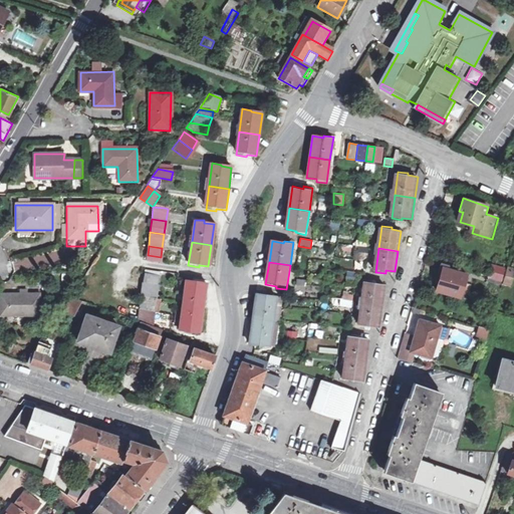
[(493,267),(492,272),(506,276),(508,271),(493,267)]
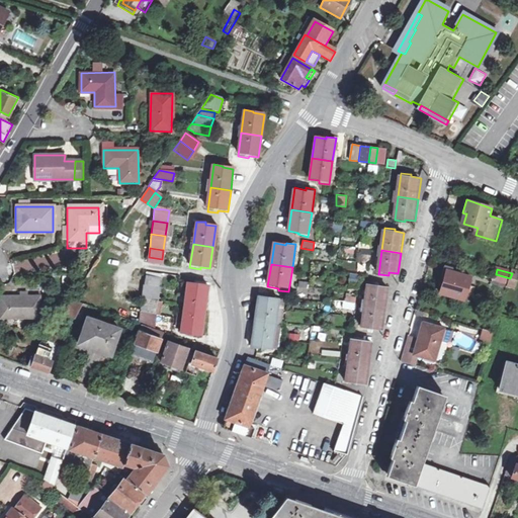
[(442,282),(443,282),(445,283),(442,293),(464,299),(471,277),(446,270),(442,282)]
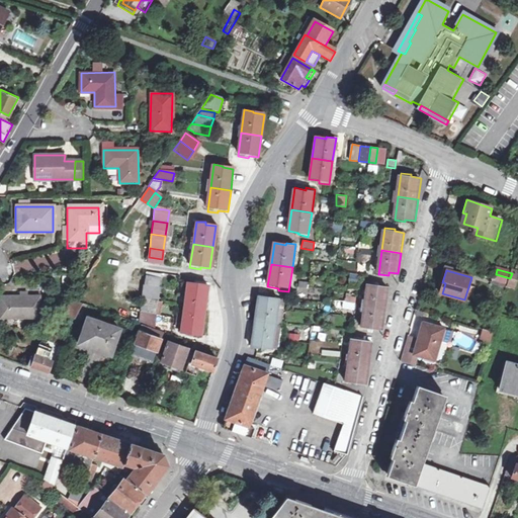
[(496,274),(494,279),(509,283),(510,278),(496,274)]
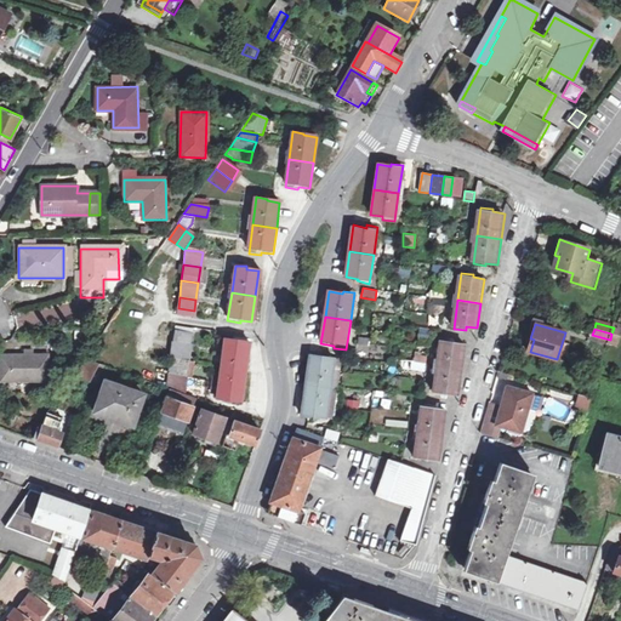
[(192,335),(175,332),(174,342),(191,345),(192,335)]
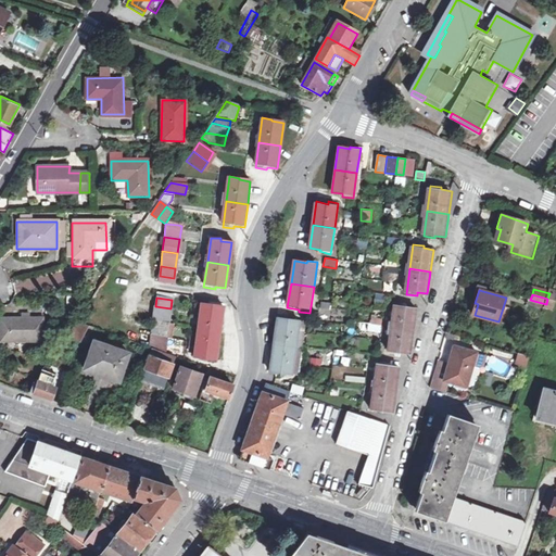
[(198,330),(219,333),(223,304),(212,302),(212,306),(201,304),(198,330)]
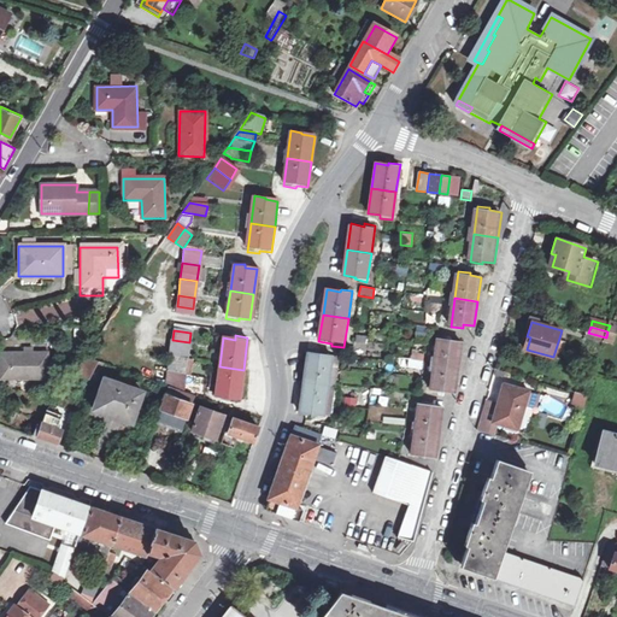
[(438,335),(434,362),(458,365),(462,341),(450,339),(450,336),(438,335)]
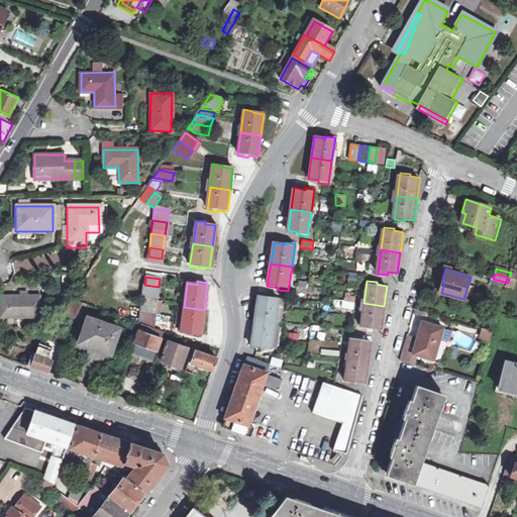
[(159,287),(144,285),(143,294),(158,296),(157,294),(159,287)]
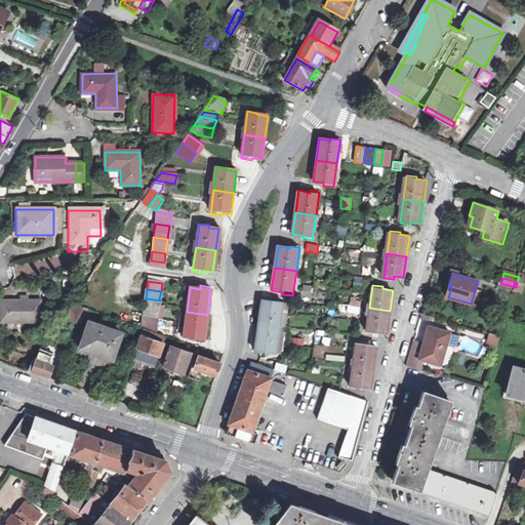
[(279,329),(283,304),(272,301),(272,299),(264,298),(259,326),(279,329)]
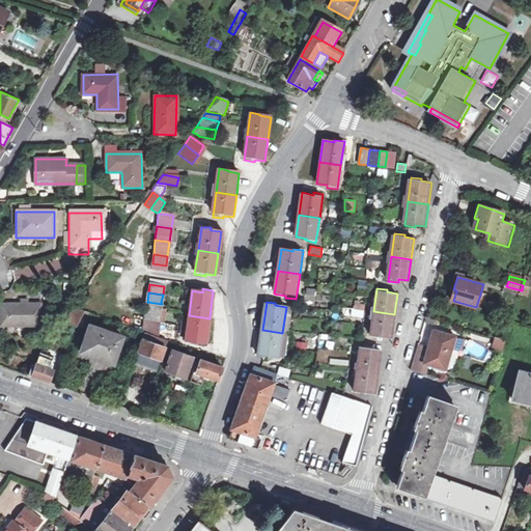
[(343,314),(363,317),(364,304),(353,302),(353,308),(344,307),(343,314)]
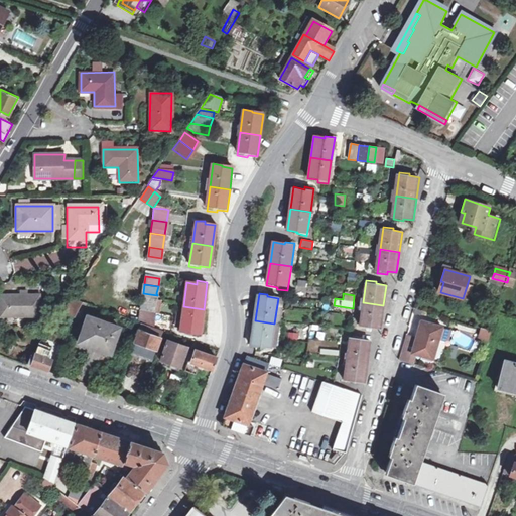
[(40,294),(2,295),(2,316),(41,315),(40,294)]
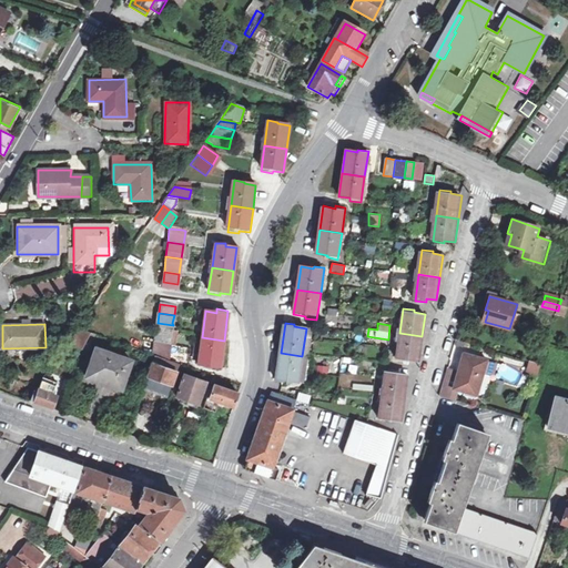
[(306,328),(302,356),(308,358),(313,330),(306,328)]
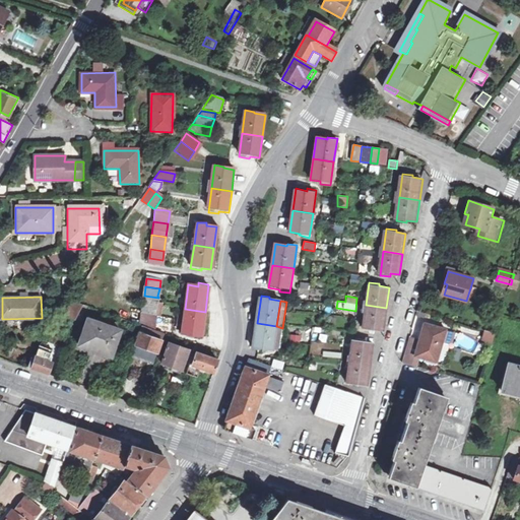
[(76,318),(83,305),(74,302),(65,313),(76,318)]
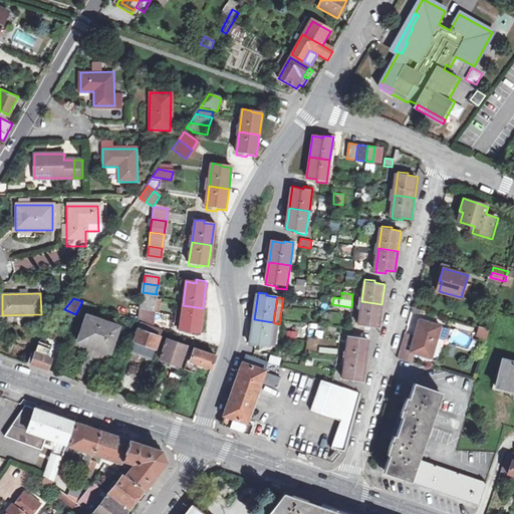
[(156,302),(142,300),(142,309),(155,311),(156,302)]
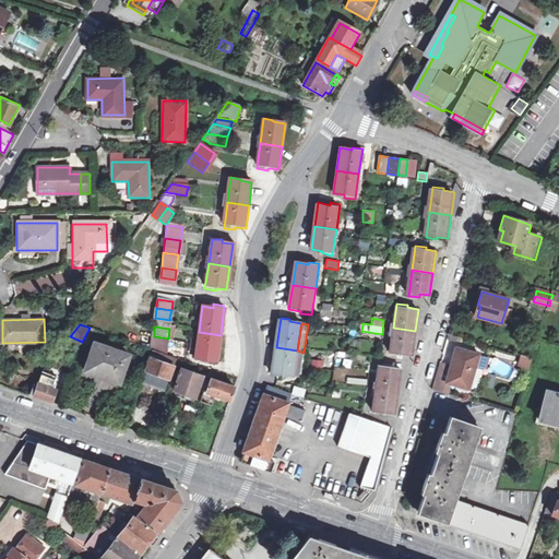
[(411,354),(415,331),(393,328),(389,354),(400,355),(400,353),(411,354)]
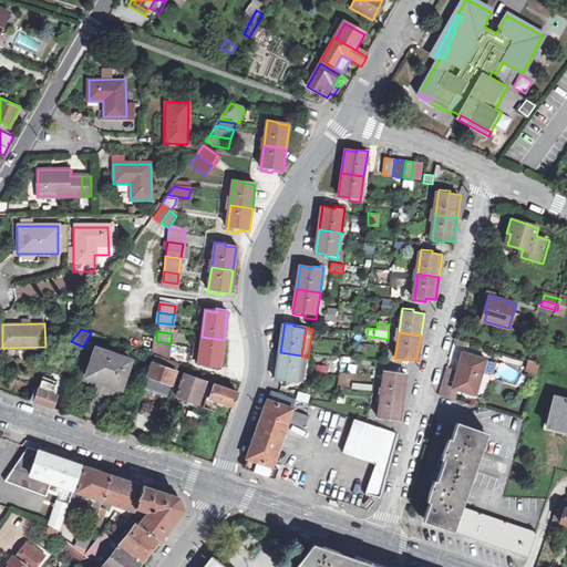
[(220,370),(224,340),(202,337),(198,363),(208,366),(208,369),(220,370)]
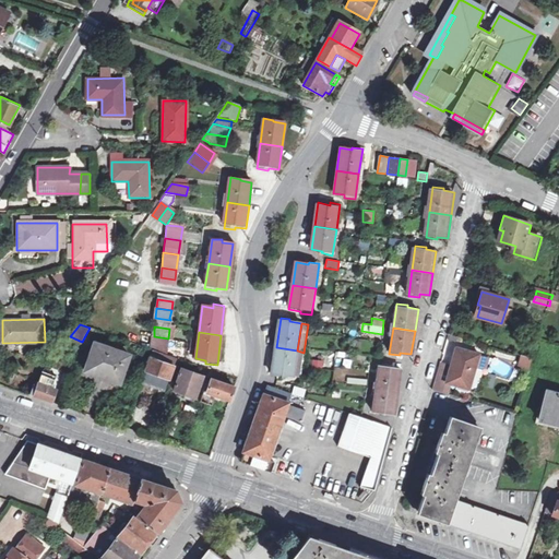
[(154,336),(153,345),(167,347),(168,339),(154,336)]
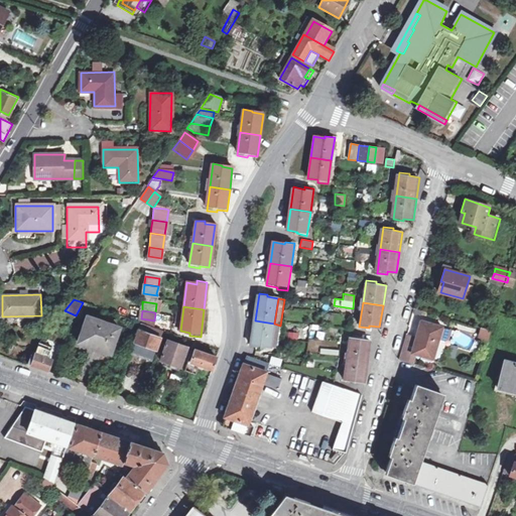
[(95,349),(104,323),(88,317),(79,344),(95,349)]
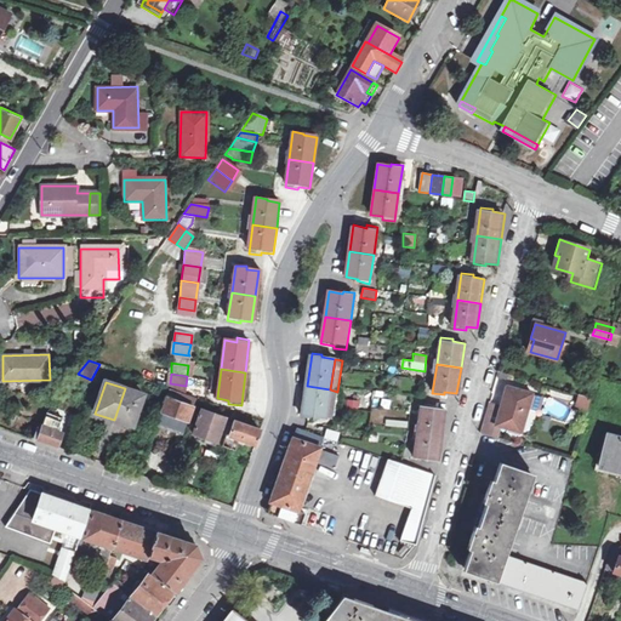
[(186,386),(170,383),(169,388),(171,389),(184,394),(186,386)]
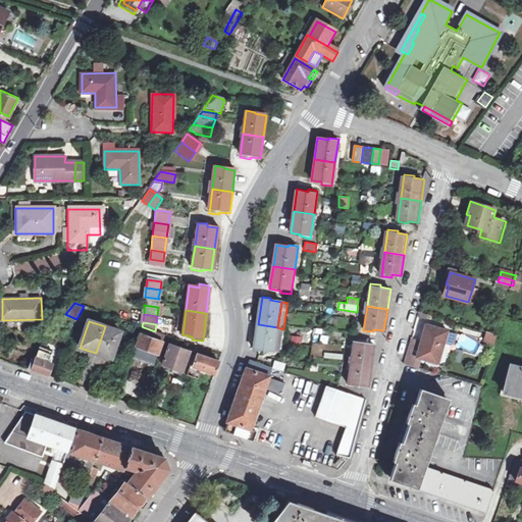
[(277,327),(258,324),(254,352),(263,353),(264,351),(274,352),(277,327)]
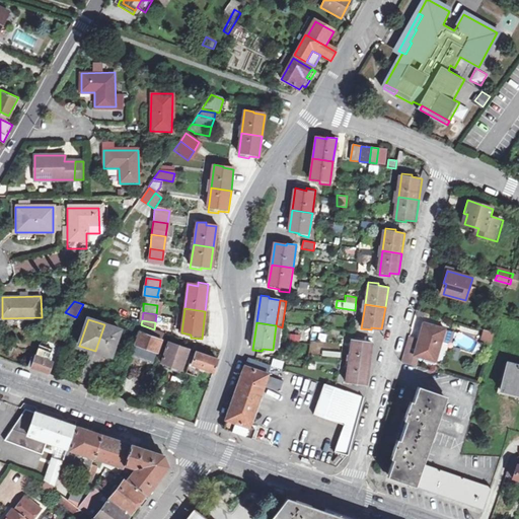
[(444,340),(446,331),(447,329),(426,323),(416,355),(437,361),(444,340)]
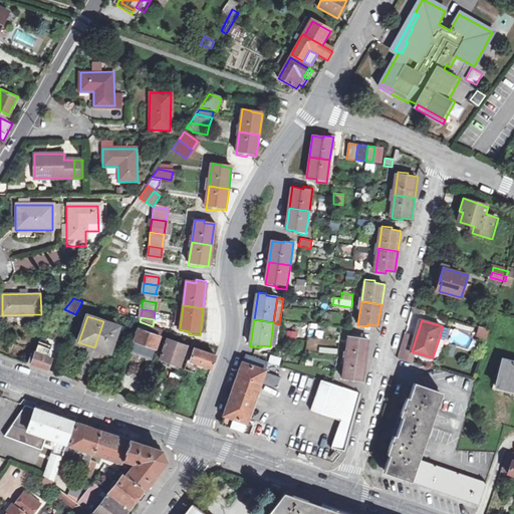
[(119,326),(103,321),(94,347),(109,353),(119,326)]
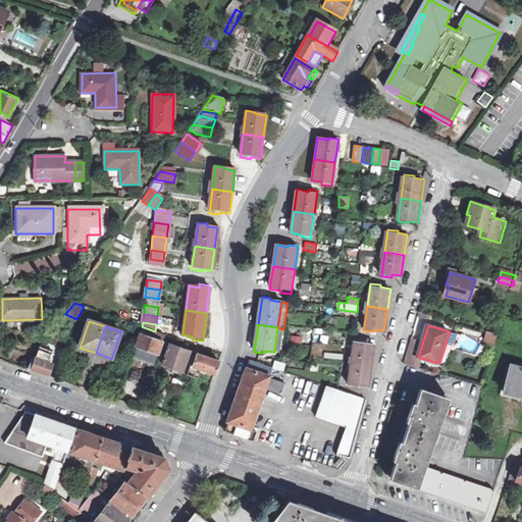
[(142,335),(162,343),(164,334),(160,332),(155,331),(144,327),(142,335)]
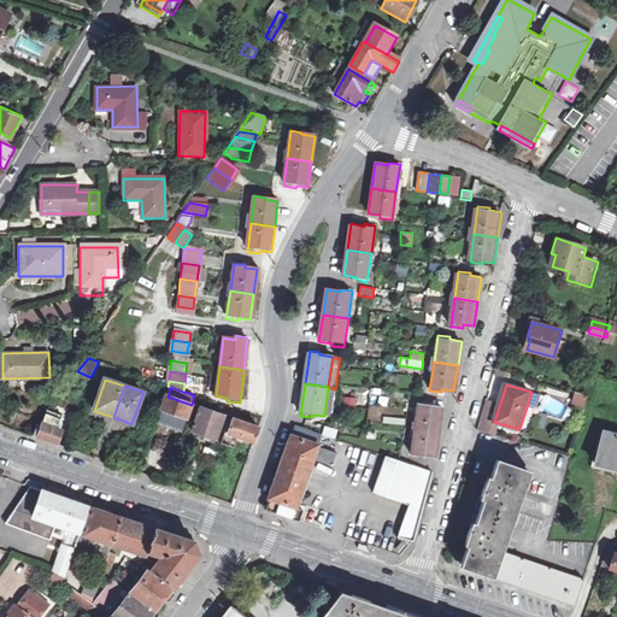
[(369,388),(370,404),(382,404),(382,388),(369,388)]
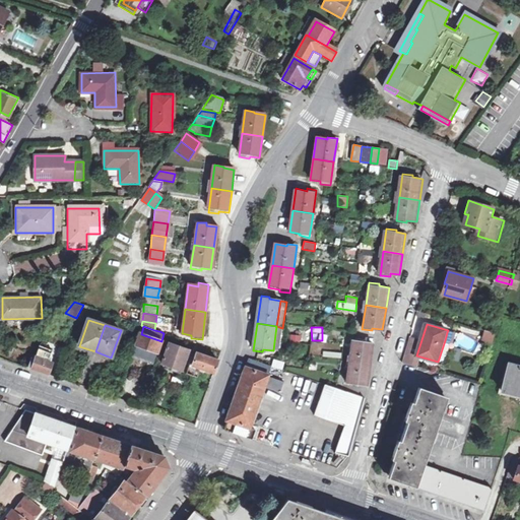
[(497,334),(486,330),(483,341),(495,344),(497,334)]
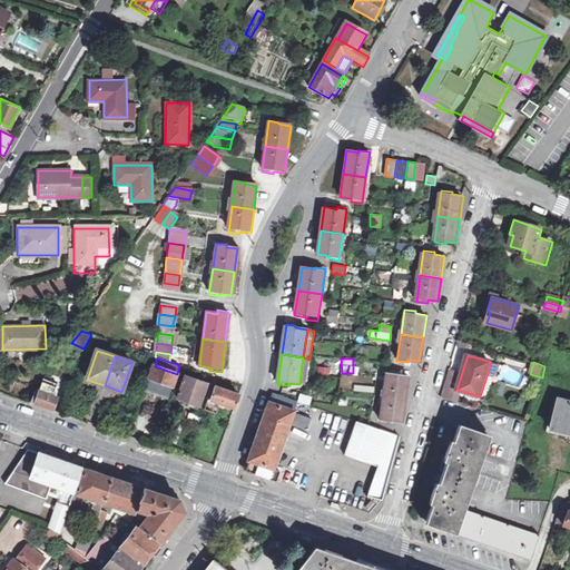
[(500,366),(490,364),(488,373),(497,376),(500,366)]
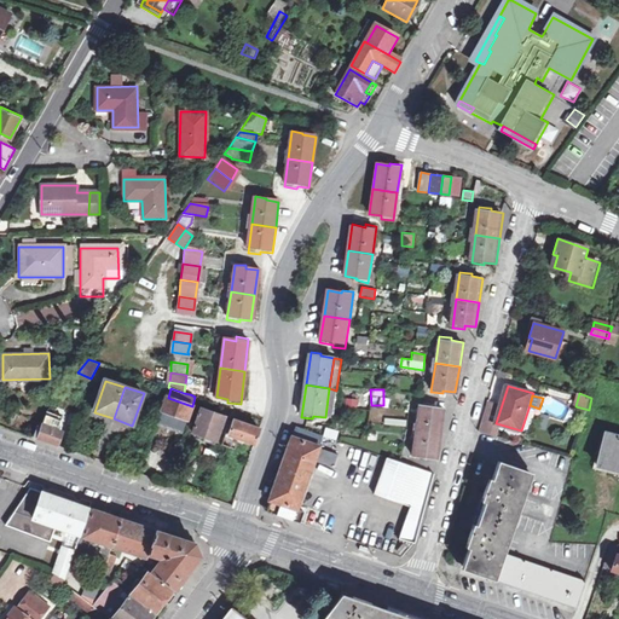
[(187,421),(192,406),(168,398),(162,411),(187,421)]
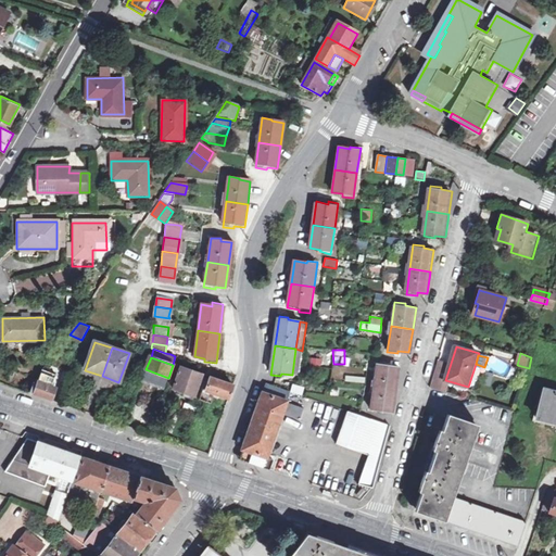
[(378,361),(374,384),(395,388),(397,366),(388,365),(388,362),(378,361)]
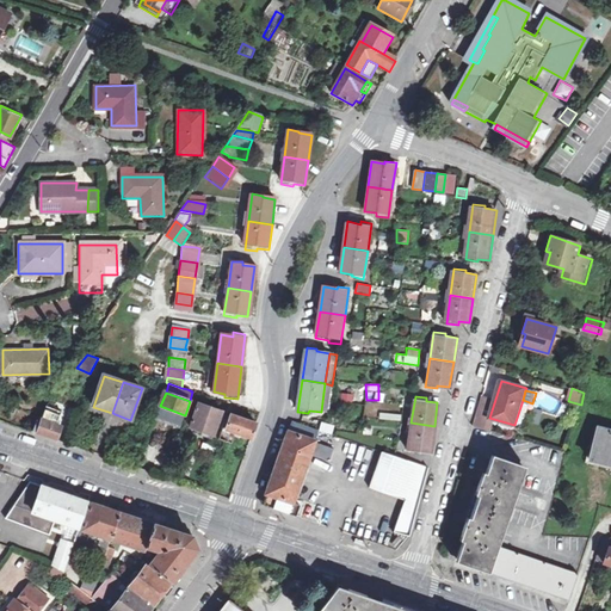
[(229,413),(232,406),(213,399),(210,407),(198,402),(190,426),(203,431),(202,434),(213,438),(223,411),(229,413)]
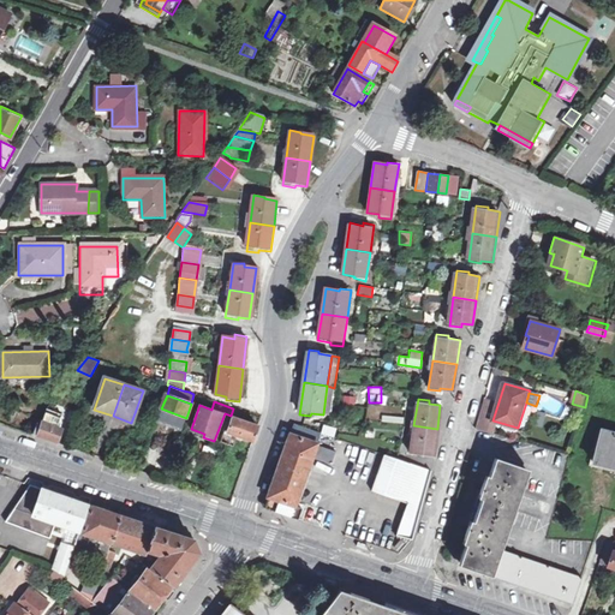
[(186,418),(161,408),(157,421),(181,429),(186,418)]
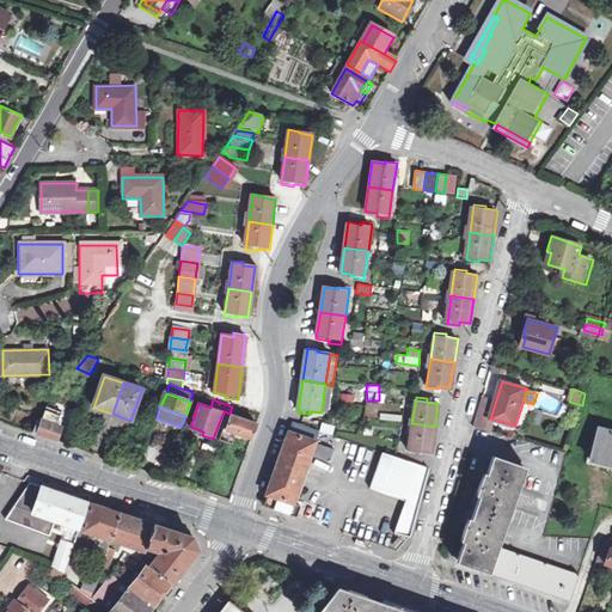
[(239,409),(232,407),(230,414),(231,415),(226,428),(225,428),(220,440),(233,445),(238,434),(252,439),(258,423),(237,416),(239,409)]
